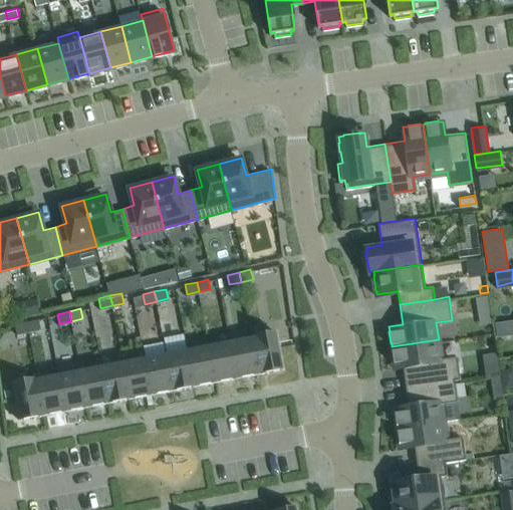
[(40,327),(38,318),(26,320),(29,330),(40,327)]
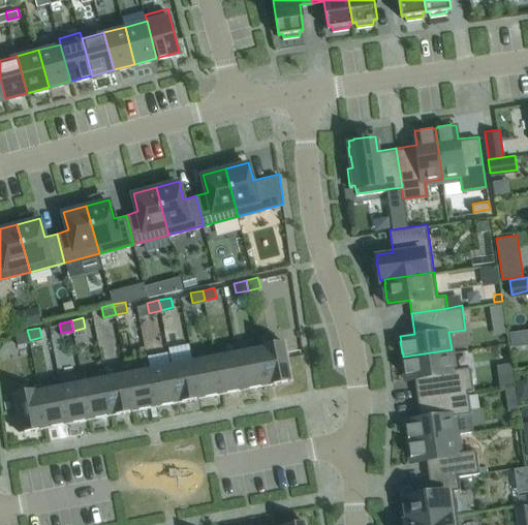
[(30,340),(27,330),(16,333),(18,343),(30,340)]
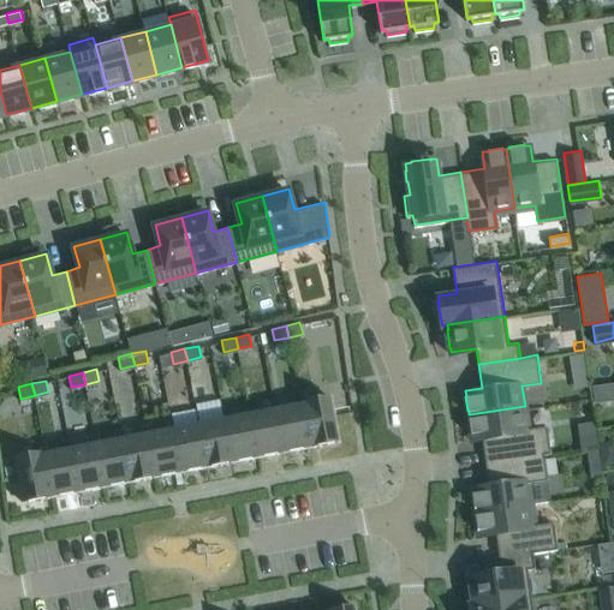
[(331,395),(300,401),(309,446),(339,440),(331,395)]
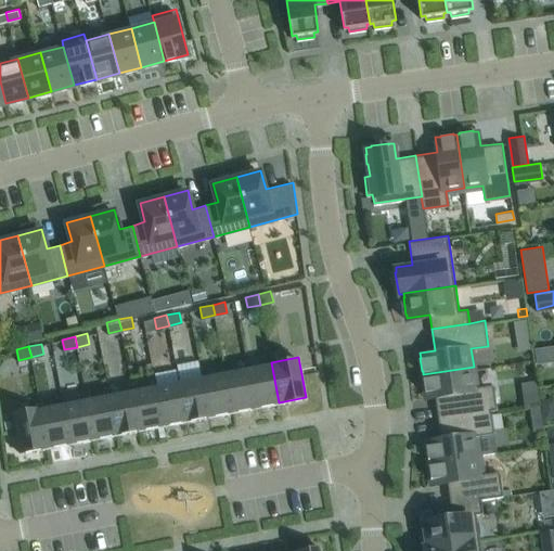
[(279,402),(271,362),(248,367),(256,407),(279,402)]
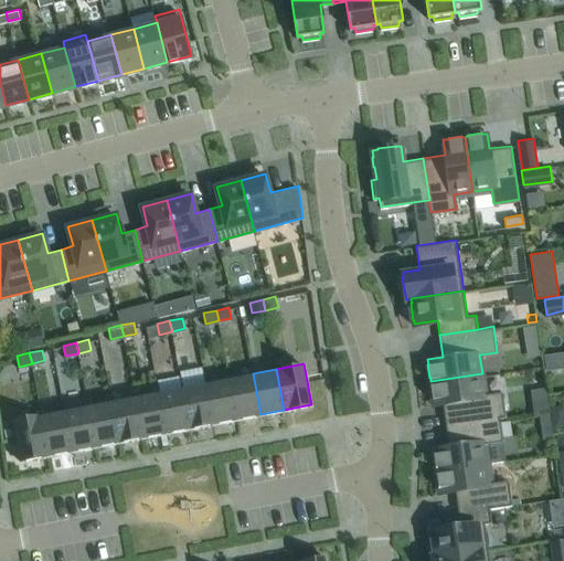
[(261,414),(253,373),(230,378),(237,419),(261,414)]
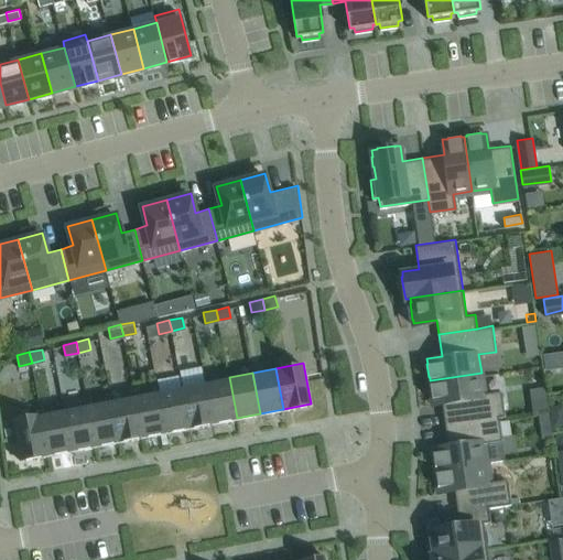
[(484,392),(482,373),(430,380),(430,384),(431,397),(432,397),(433,402),(442,401),(445,423),(498,416),(499,416),(505,416),(501,389),(484,392)]
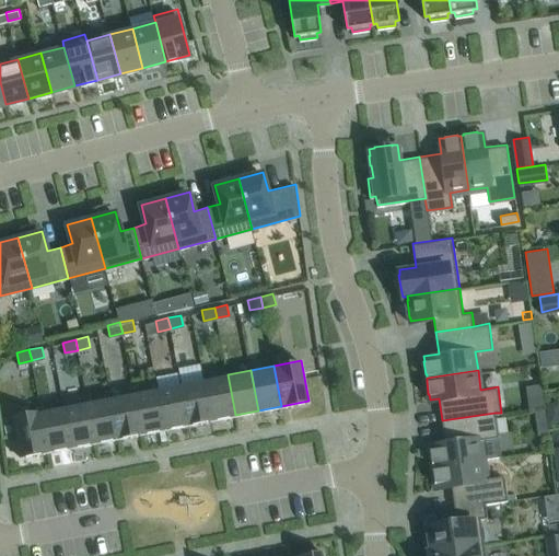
[(235,415),(228,374),(205,379),(212,419),(235,415)]
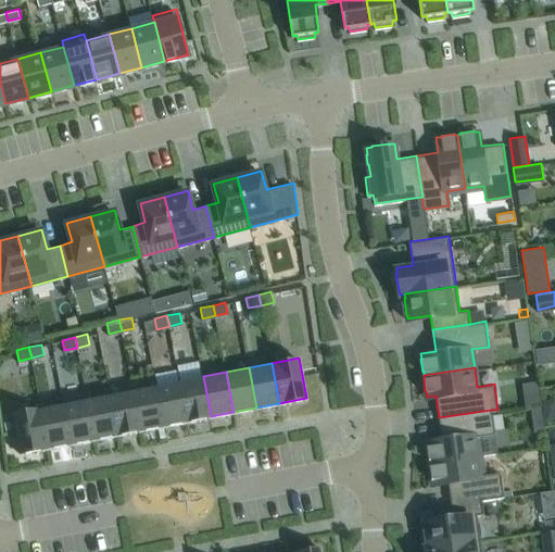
[(211,416),(203,376),(179,380),(187,421),(211,416)]
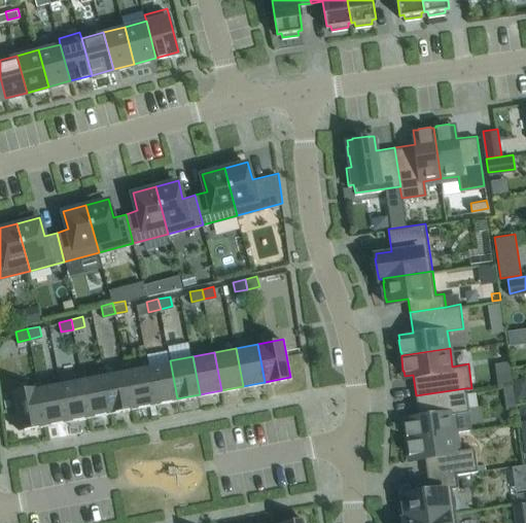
[(177,398),(170,360),(148,364),(155,404),(177,398)]
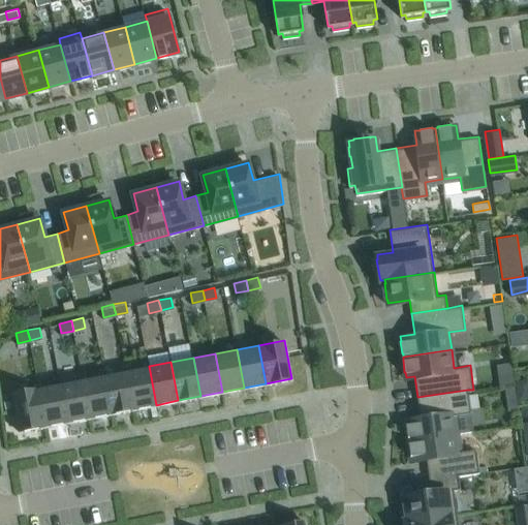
[(156,405),(149,366),(126,371),(133,409),(156,405)]
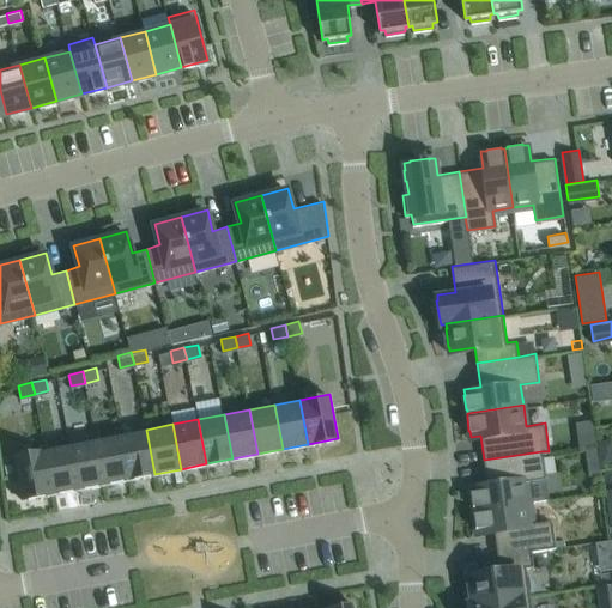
[(599,424),(587,425),(589,445),(601,445),(599,424)]
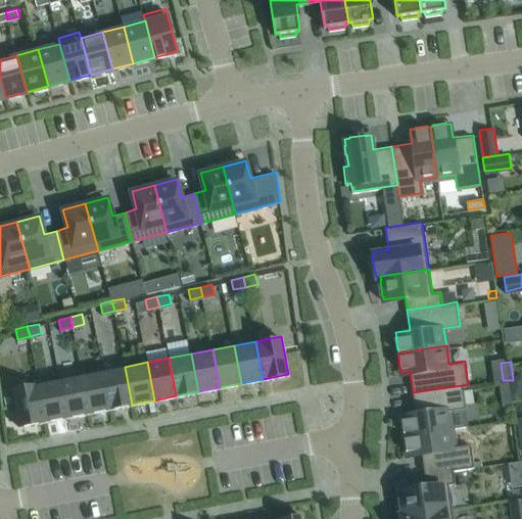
[(132,405),(125,367),(103,371),(110,409),(132,405)]
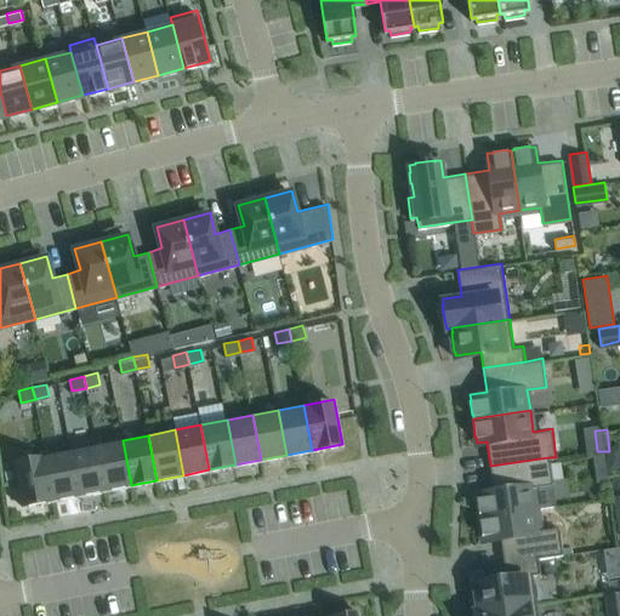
[(131,485),(123,440),(97,445),(106,490),(131,485)]
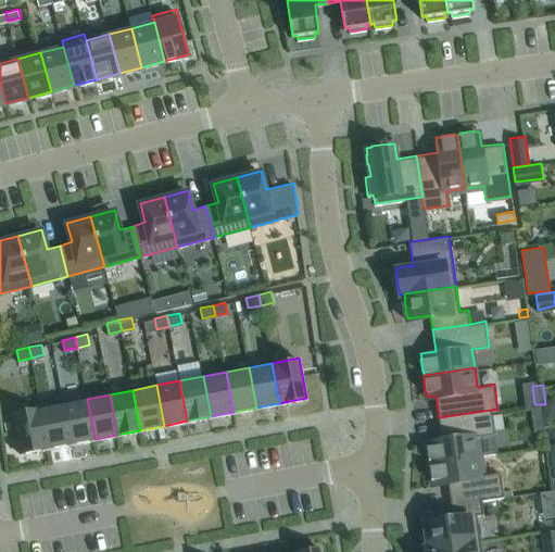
[(95,439),(87,399),(64,403),(72,443),(95,439)]
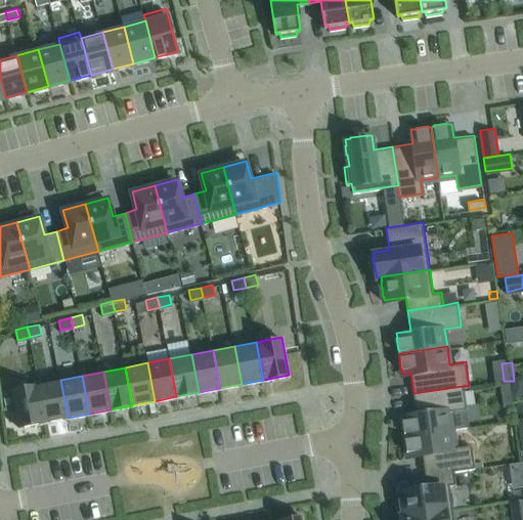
[(68,418),(60,380),(38,384),(46,422),(68,418)]
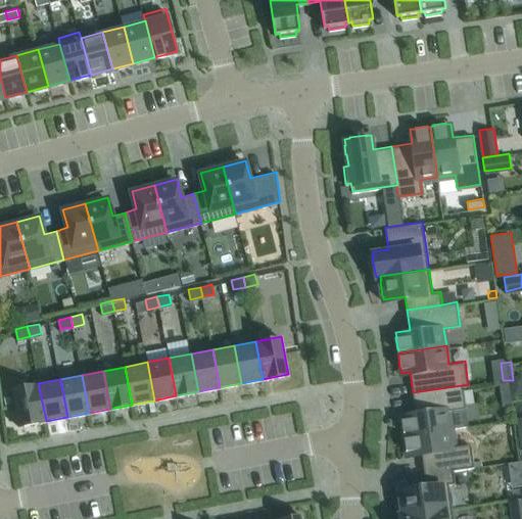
[(46,421),(38,383),(13,388),(20,426),(46,421)]
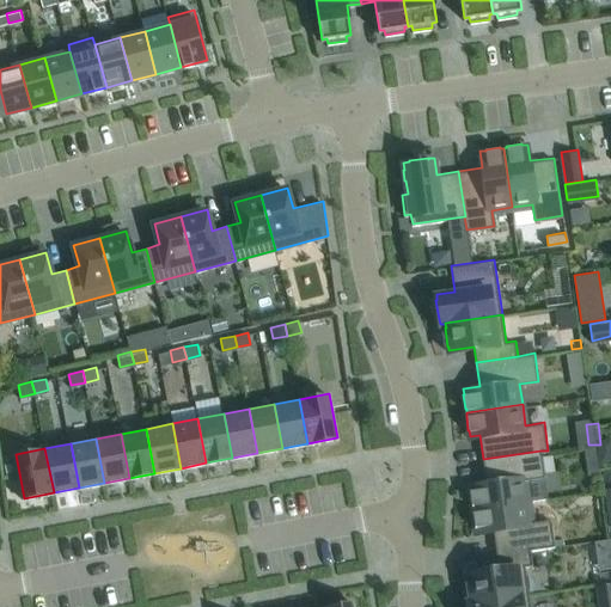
[(545,497),(542,477),(545,477),(542,451),(541,451),(483,459),(487,482),(470,484),(470,490),(471,504),(472,504),(474,508),(529,500),(545,497)]
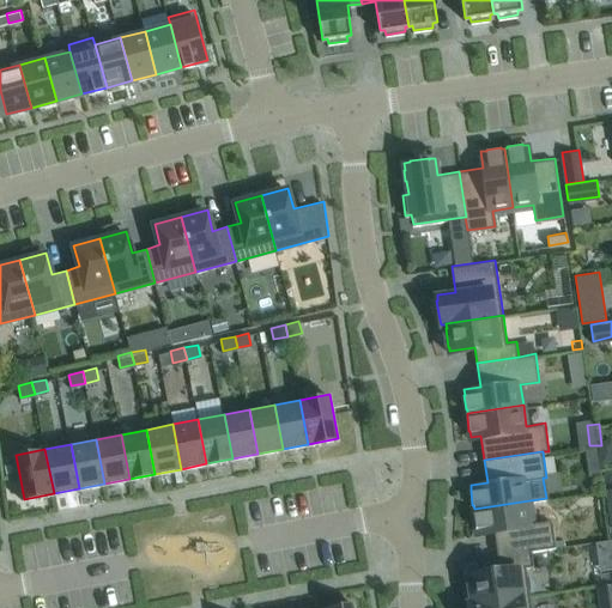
[(533,522),(529,500),(474,509),(474,512),(473,512),(476,527),(477,527),(478,533),(494,530),(497,554),(531,549),(532,549),(556,547),(552,518),(533,522)]
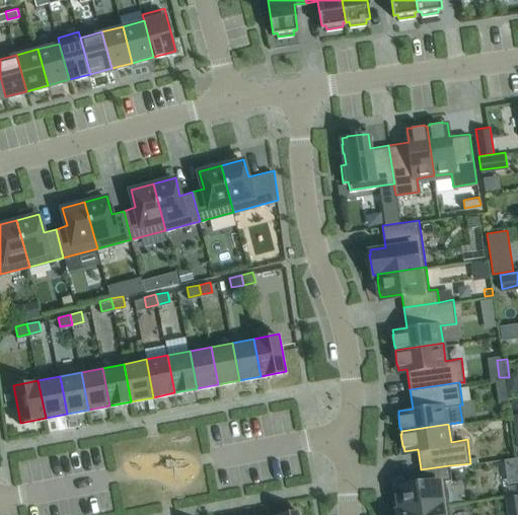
[(517,465),(516,455),(504,457),(507,481),(517,479),(517,465)]
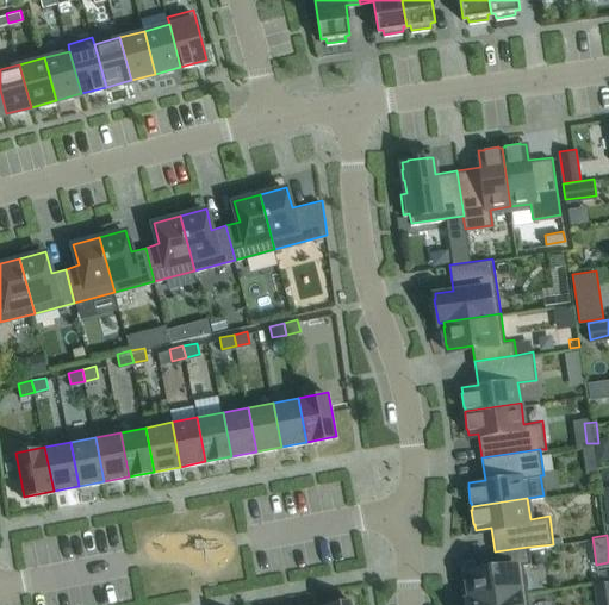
[(530,562),(529,547),(528,547),(495,552),(497,567),(466,571),(467,575),(466,575),(468,594),(470,594),(471,598),(471,599),(527,591),(523,563),(530,562)]
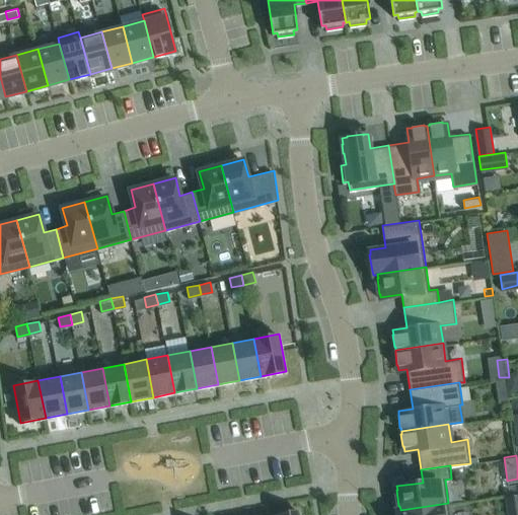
[(449,514),(448,503),(400,510),(400,509),(396,510),(396,514),(395,514),(449,514)]
